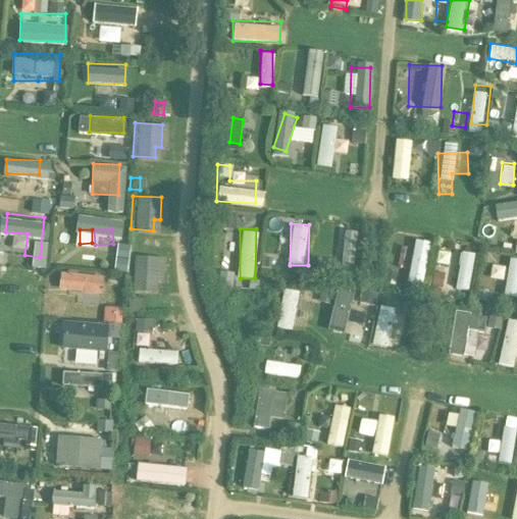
[(353,272),(360,231),(347,229),(342,260),(331,258),(329,268),(353,272)]
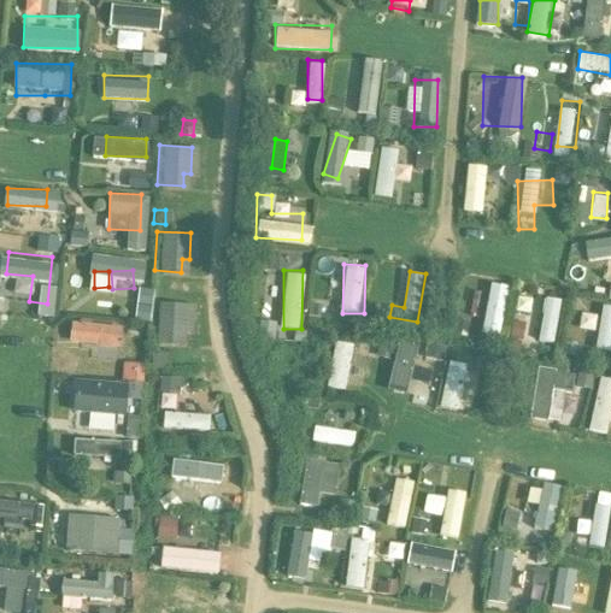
[(494,281),(486,326),(503,330),(511,284),(494,281)]
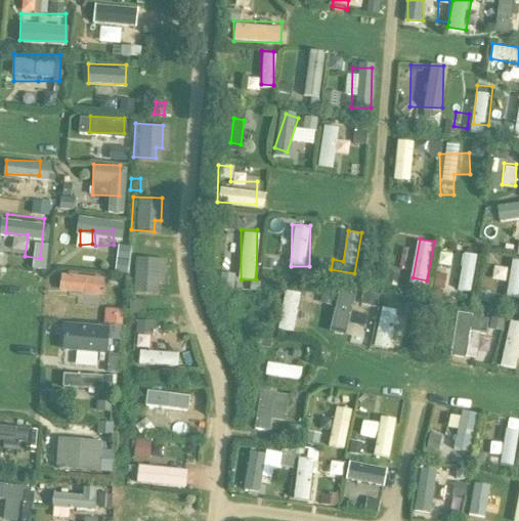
[(453,251),(448,292),(473,294),(478,254),(453,251)]
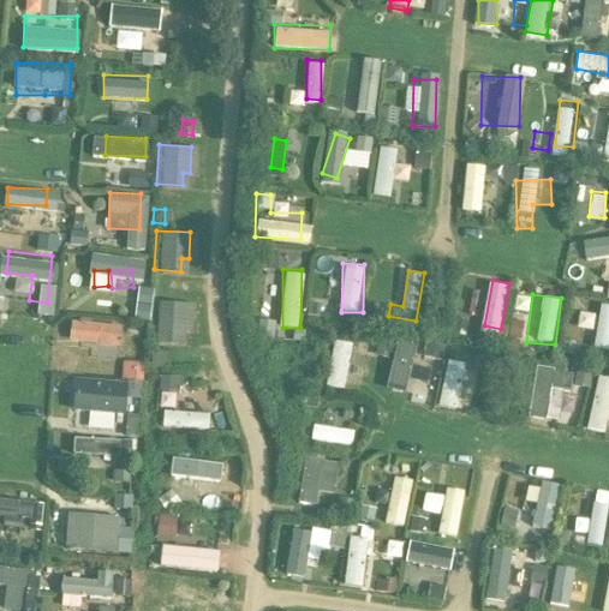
[(186,303),(153,300),(150,340),(177,341),(178,329),(185,329),(186,303)]
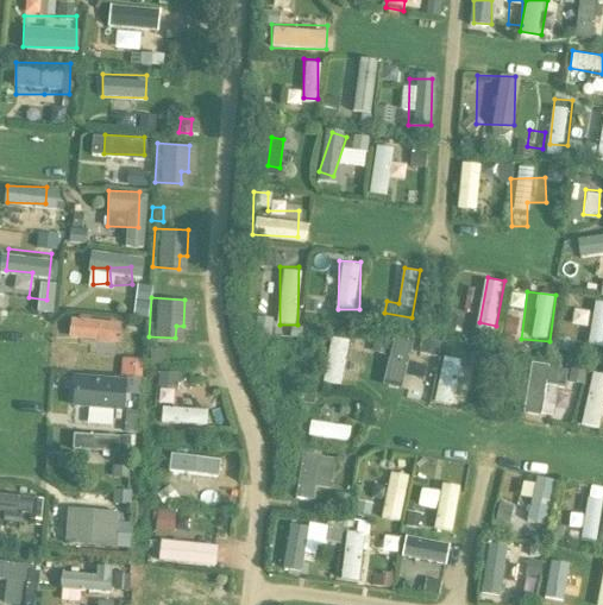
[(602,301),(596,301),(589,347),(602,350),(602,301)]
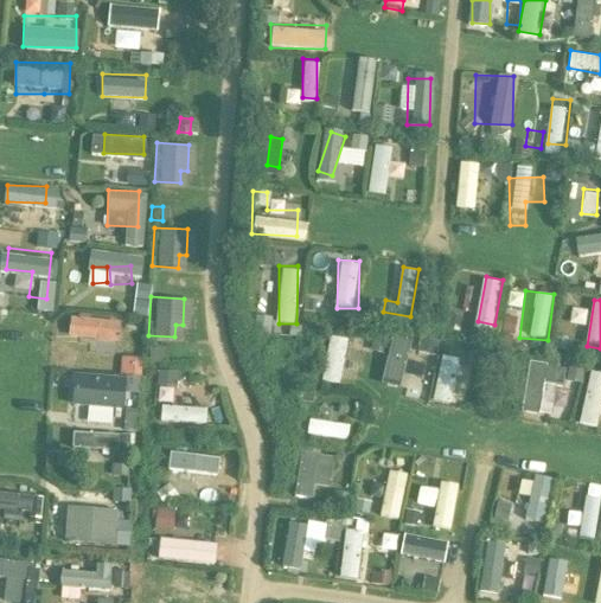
[(69,314),(68,337),(116,338),(117,316),(69,314)]
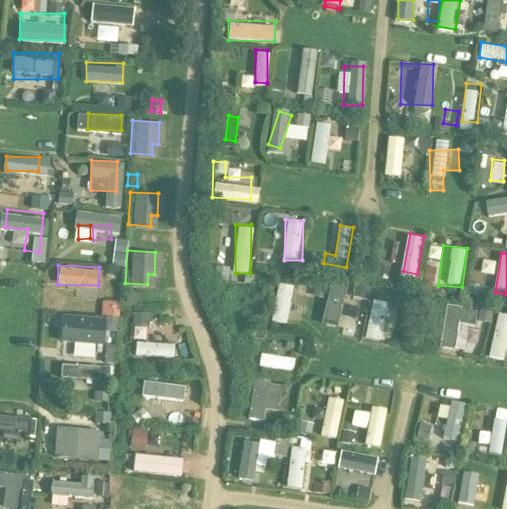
[(272,324),(292,325),(294,282),(274,282),(272,324)]
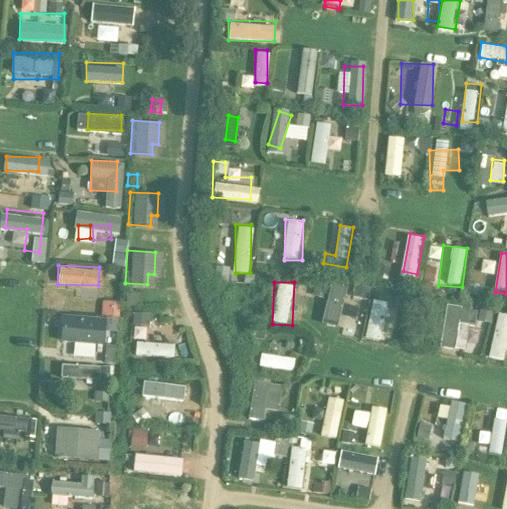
[(329,282),(325,322),(340,323),(344,283),(329,282)]
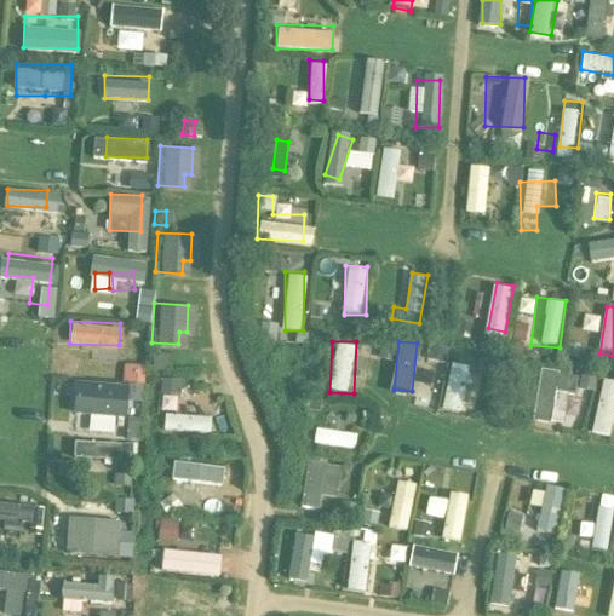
[(424,367),(445,372),(451,350),(431,345),(424,367)]
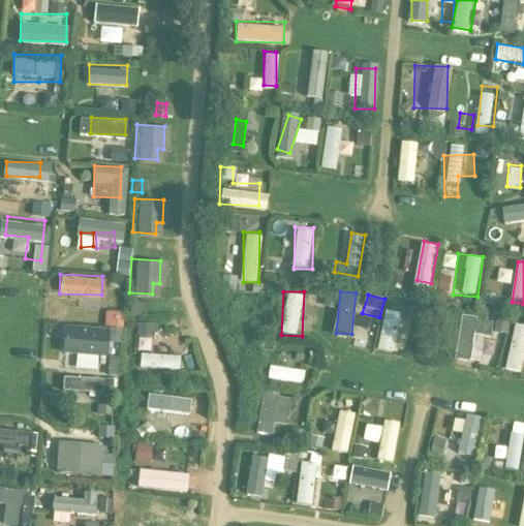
[(135,314),(135,303),(125,303),(126,315),(135,314)]
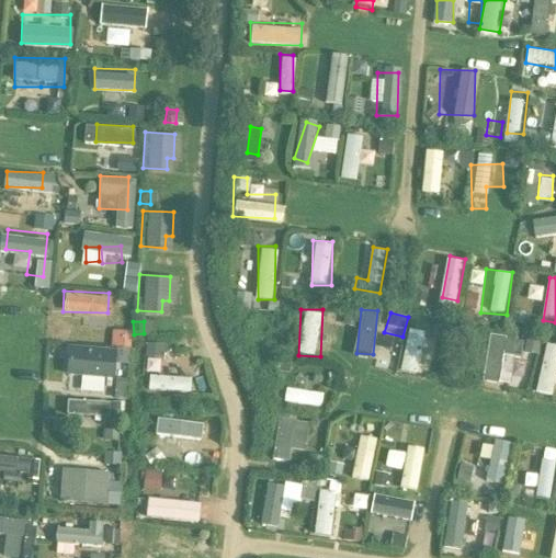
[(430,360),(432,323),(407,322),(406,359),(430,360)]
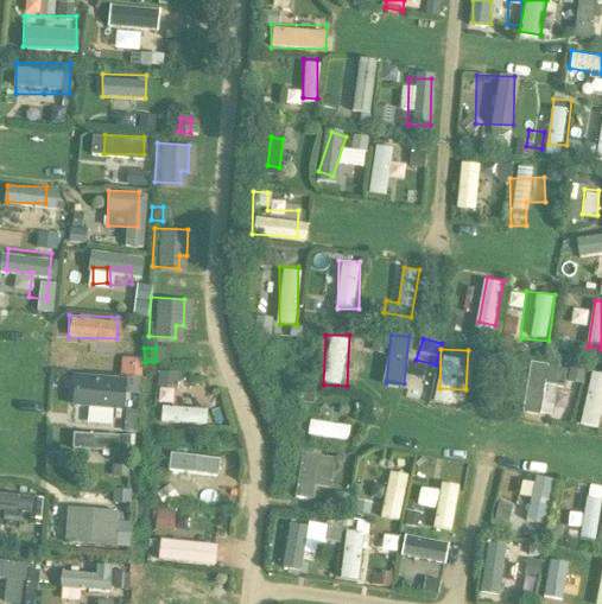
[(122,354),(122,370),(141,372),(143,355),(122,354)]
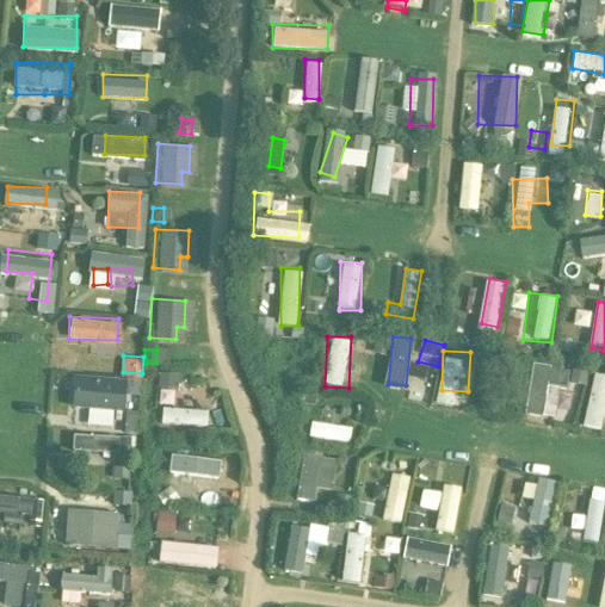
[(557,419),(561,391),(570,392),(573,373),(536,367),(529,415),(557,419)]
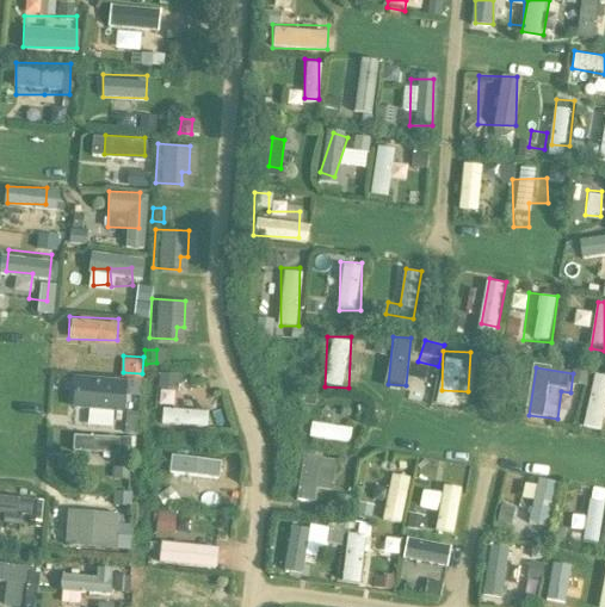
[(121,373),(75,373),(75,403),(121,403),(121,373)]
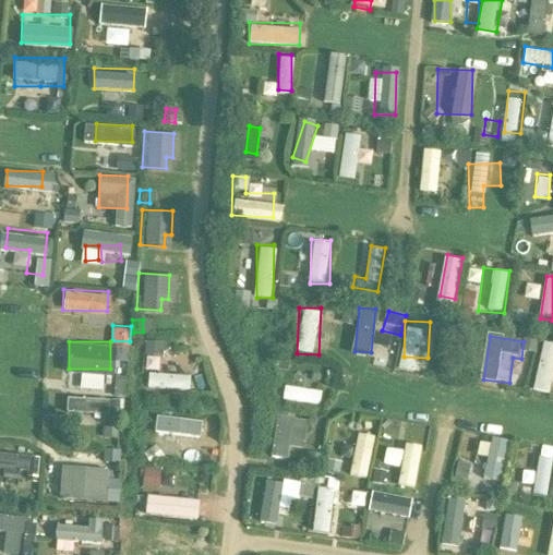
[(538,393),(552,394),(552,341),(540,341),(538,393)]
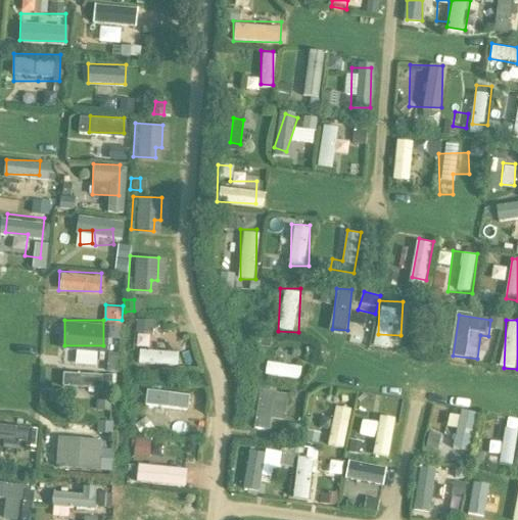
[(178,364),(177,343),(137,345),(138,366),(178,364)]
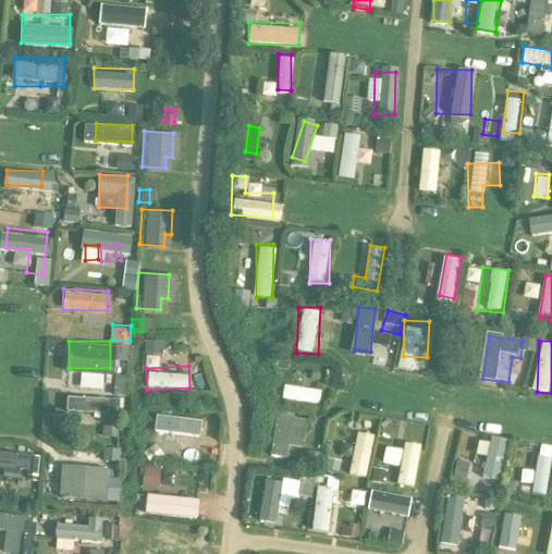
[(283,401),(320,403),(321,386),(284,385),(283,401)]
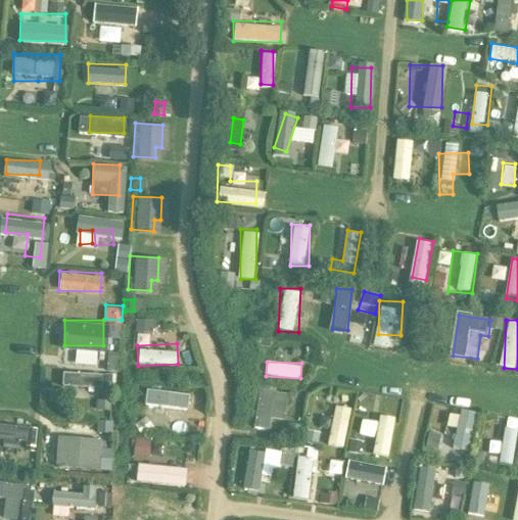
[(144,387),(144,410),(189,410),(189,387),(144,387)]
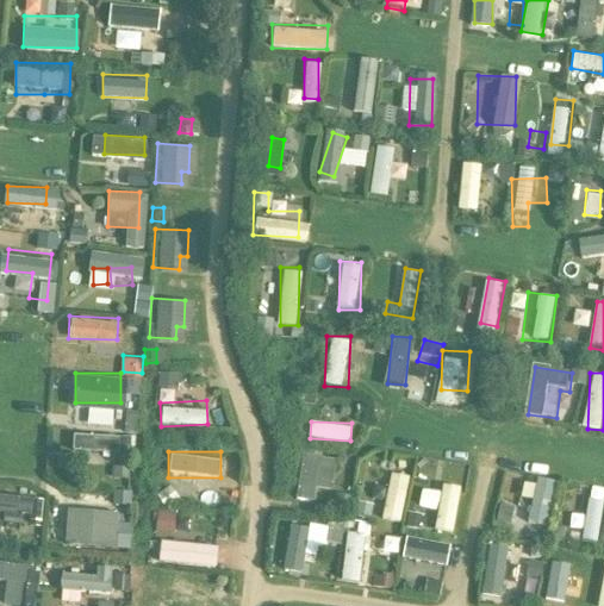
[(332,485),(336,457),(304,453),(297,501),(313,504),(317,483),(332,485)]
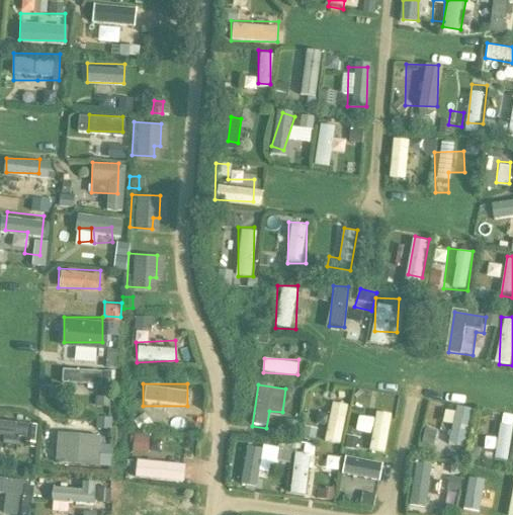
[(389,444),(391,396),(378,396),(377,444),(389,444)]
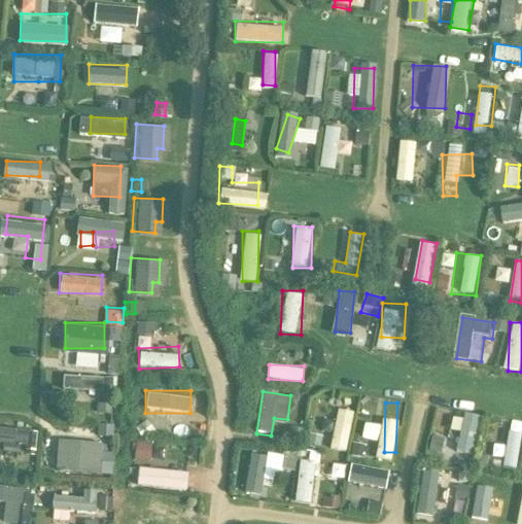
[(373,415),(374,440),(385,440),(384,415),(373,415)]
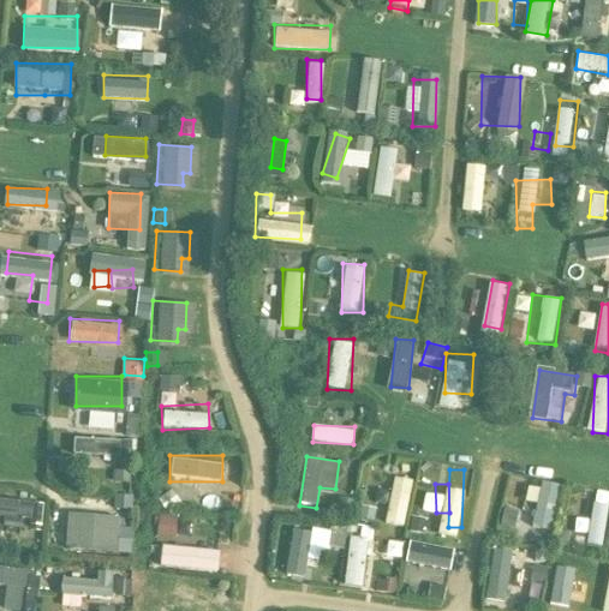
[(526,493),(525,509),(539,511),(537,527),(549,528),(553,497),(526,493)]
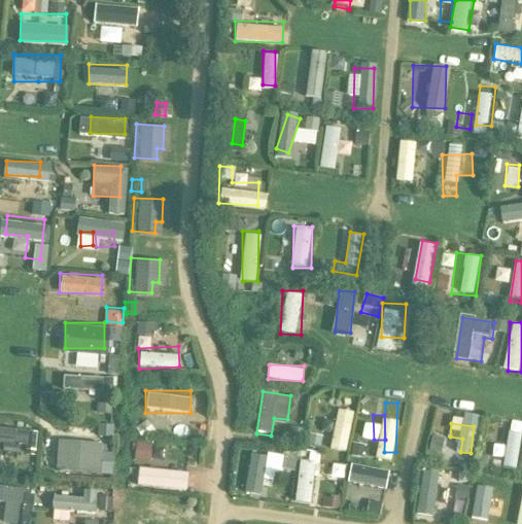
[(500,469),(520,472),(521,439),(521,432),(503,431),(500,469)]
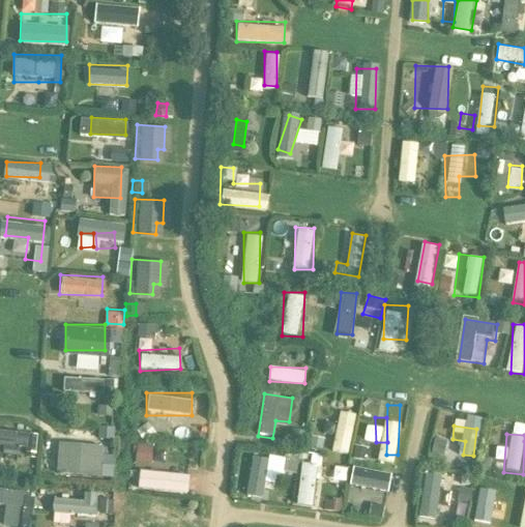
[(103,439),(61,440),(62,471),(104,469),(103,439)]
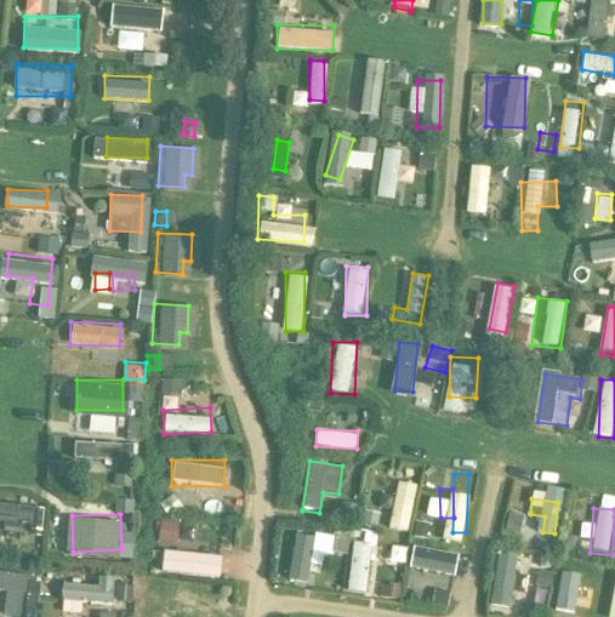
[(368,589),(366,563),(377,563),(375,531),(349,532),(352,590),(368,589)]
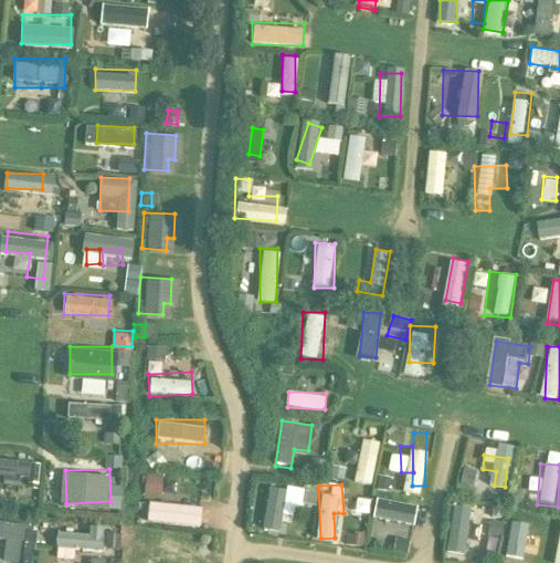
[(288,527),(289,492),(273,491),(272,525),(288,527)]
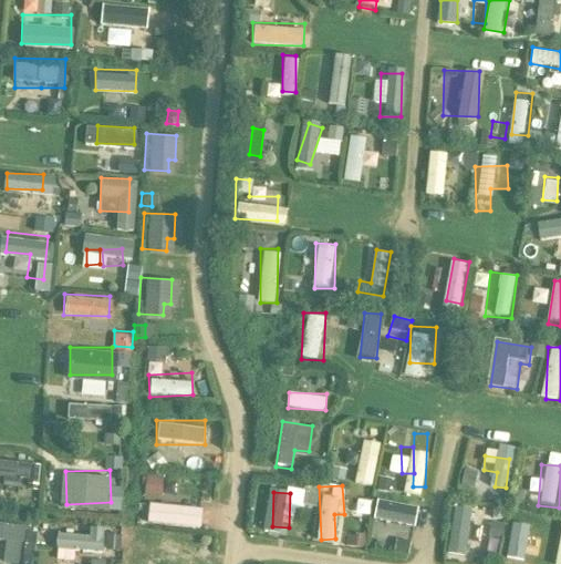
[(382,500),(378,523),(415,529),(417,514),(406,512),(407,504),(382,500)]
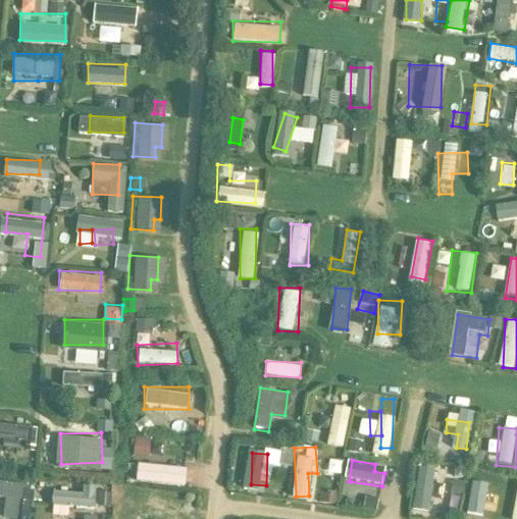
[(416,512),(431,515),(438,468),(423,466),(416,512)]
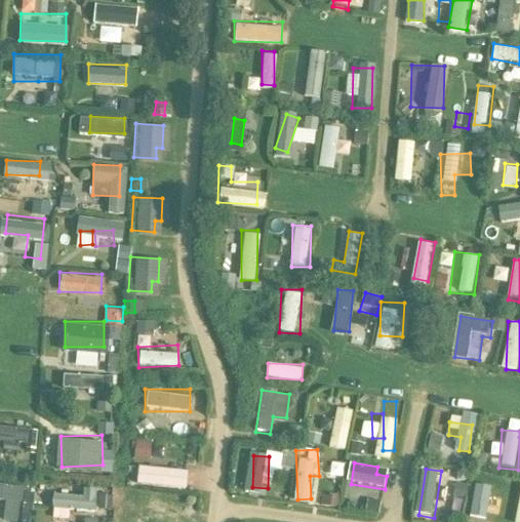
[(468,483),(467,494),(456,493),(455,500),(470,502),(468,521),(485,521),(489,485),(468,483)]
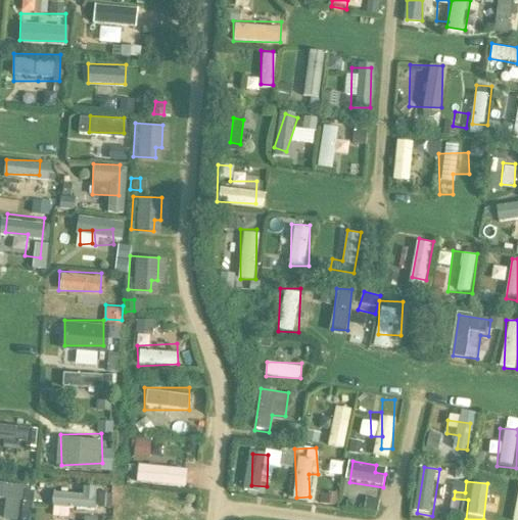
[(83,495),(54,494),(53,512),(98,513),(99,485),(83,484),(83,495)]
